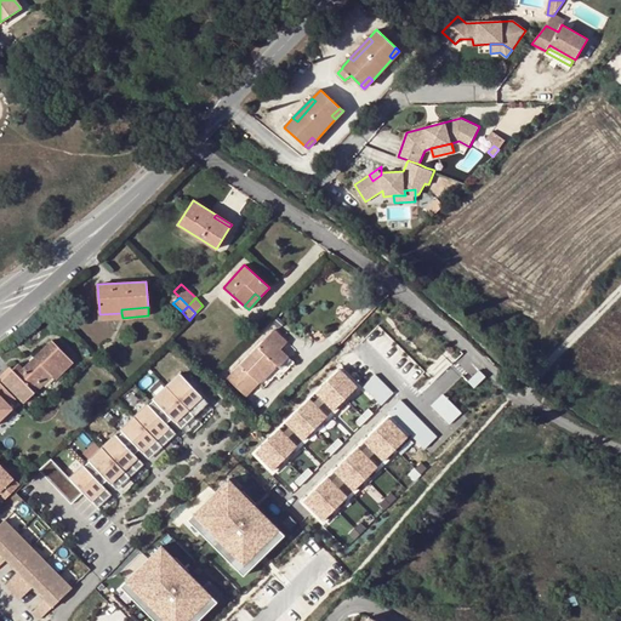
[(245,397),(278,364),(279,366),(289,357),(280,349),(288,342),(274,330),(228,379),(245,397)]
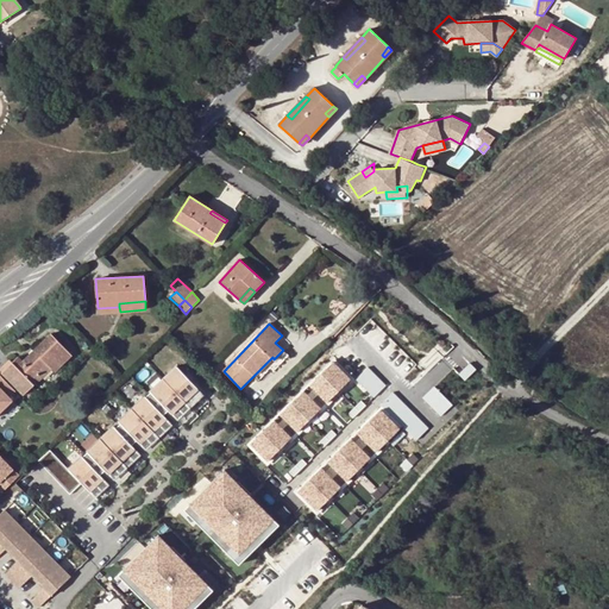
[(19,357),(13,363),(4,372),(24,394),(51,369),(55,372),(71,356),(51,334),(23,360),(19,357)]
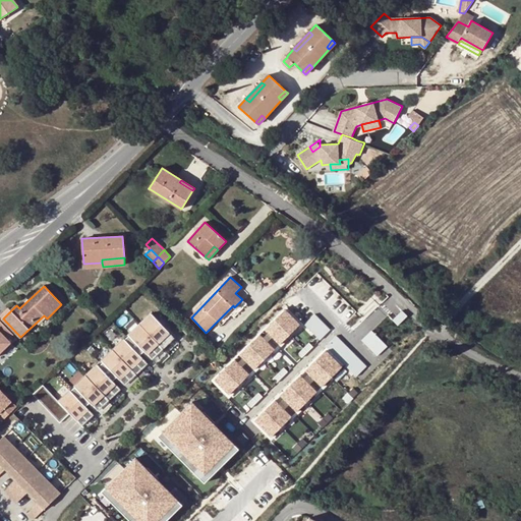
[(0,314),(3,319),(11,310),(8,307),(0,314)]
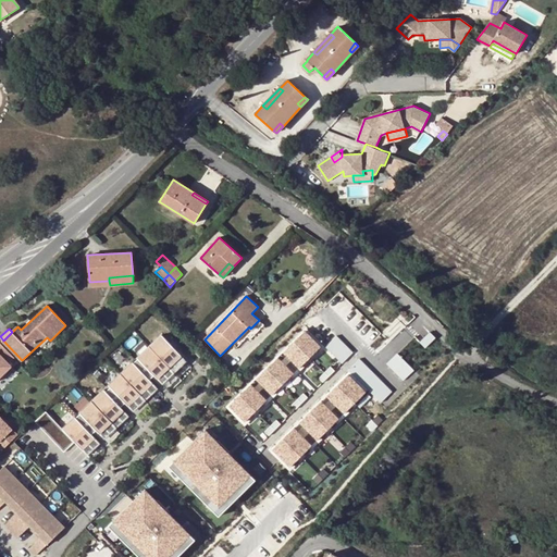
[(305,332),(294,343),(310,358),(321,347),(305,332)]
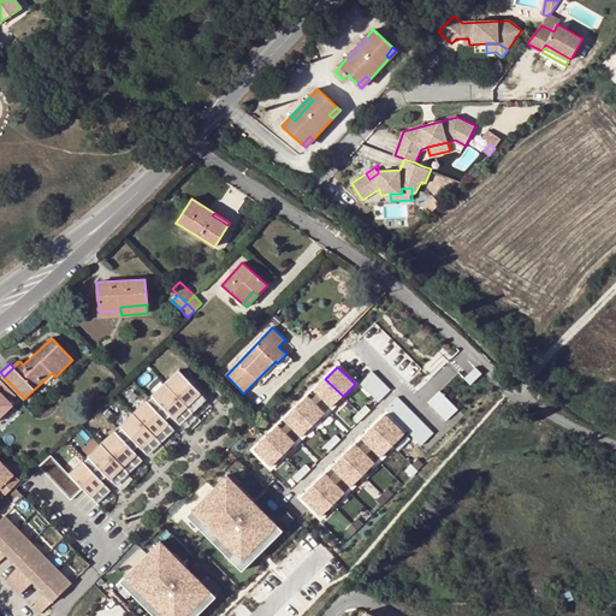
[(475,367),(465,378),(471,384),(481,373),(475,367)]
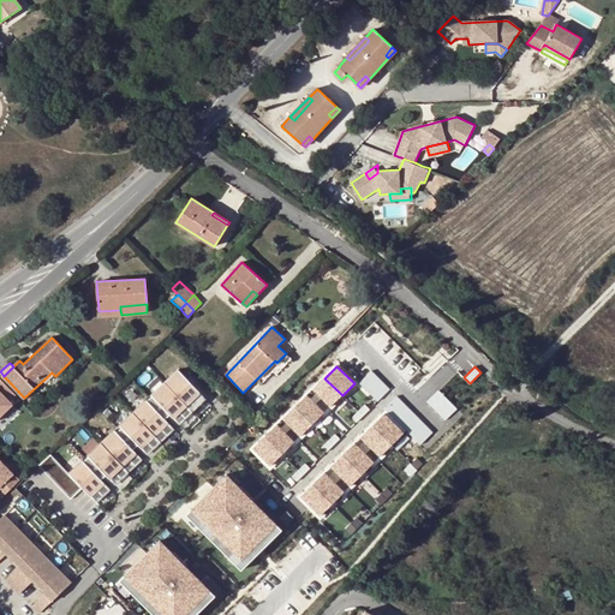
[(204,401),(177,372),(163,386),(186,410),(190,415),(204,401)]
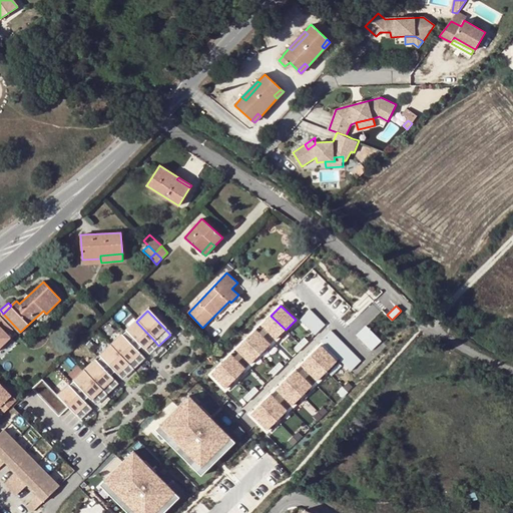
[(305,326),(315,316),(310,311),(300,320),(305,326)]
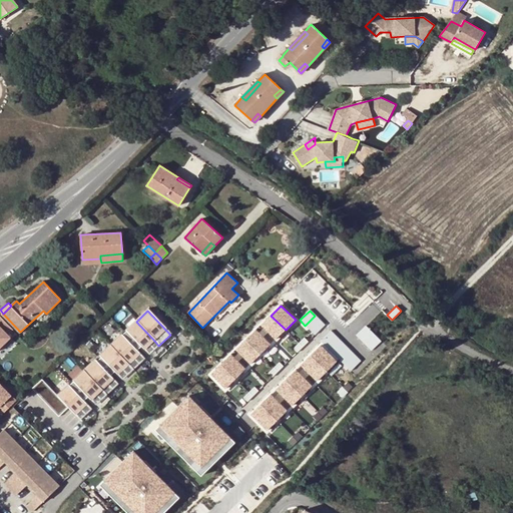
[(14,330),(0,316),(0,348),(11,338),(8,335),(14,330)]
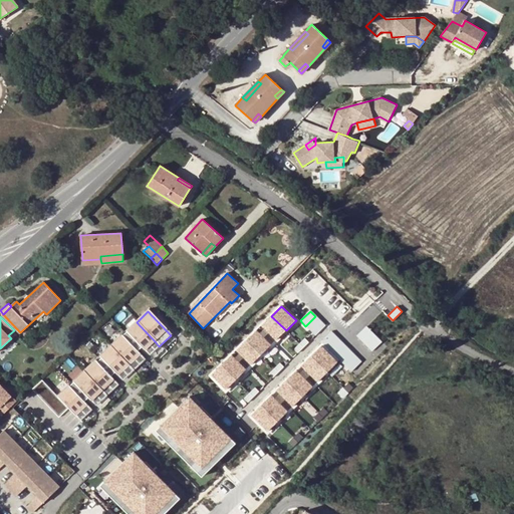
[(271,316),(261,326),(275,340),(286,330),(271,316)]
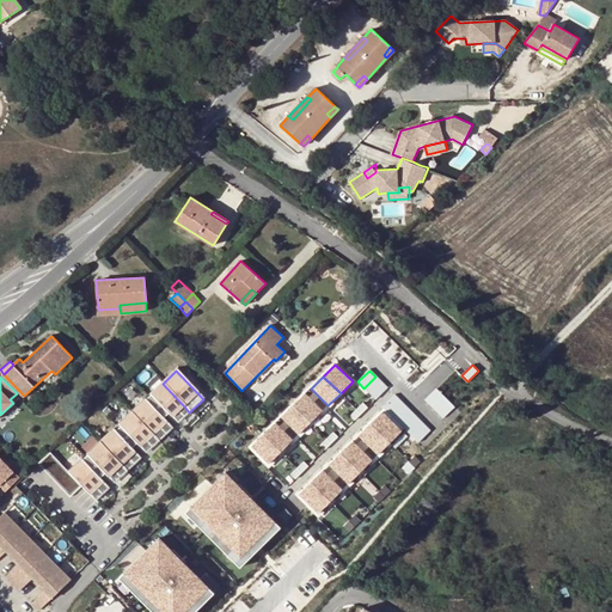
[(369,395),(381,383),(375,377),(363,389),(367,391),(369,395)]
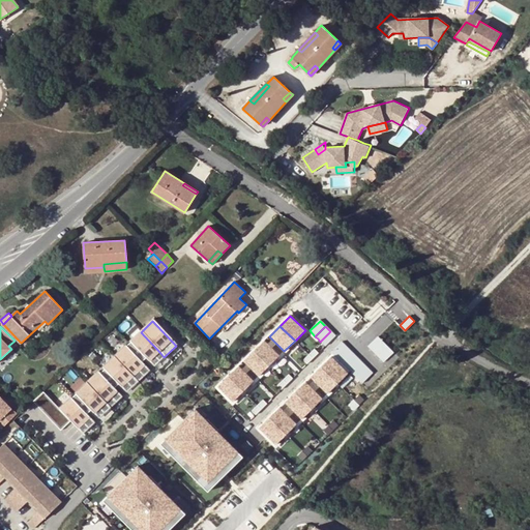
[(325,347),(335,336),(330,331),(320,342),(325,347)]
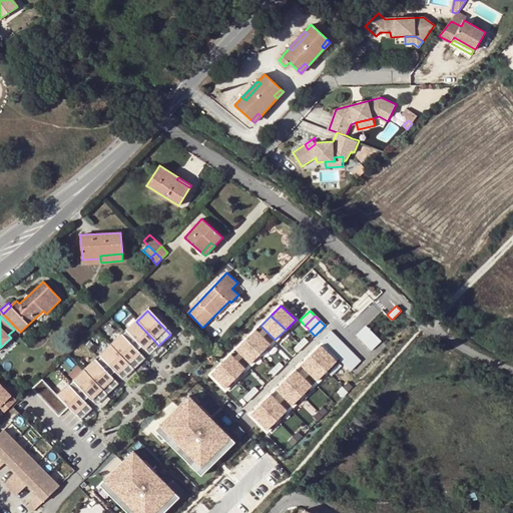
[(155,342),(136,322),(125,332),(126,333),(140,349),(147,356),(158,346),(155,342)]
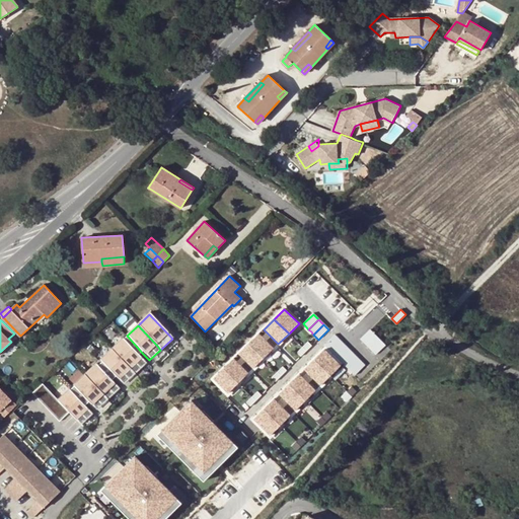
[(375,336),(370,330),(360,341),(365,346),(375,336)]
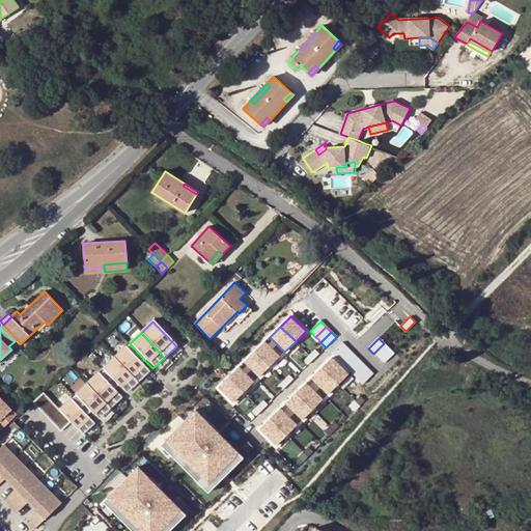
[(264,341),(254,352),(270,367),(280,357),(264,341)]
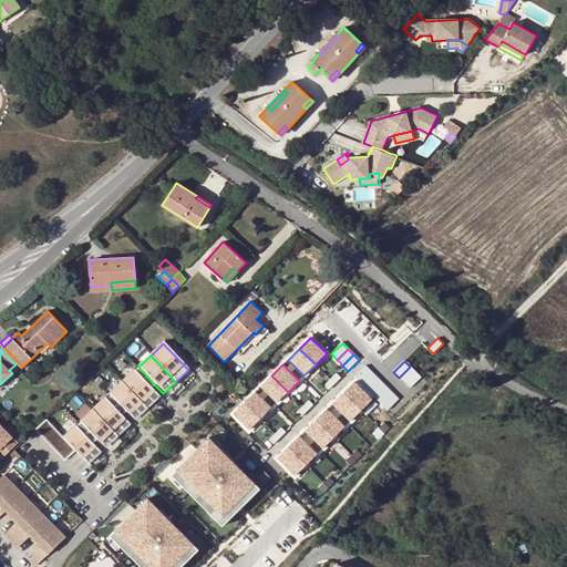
[(360,383),(371,372),(366,367),(354,378),(360,383)]
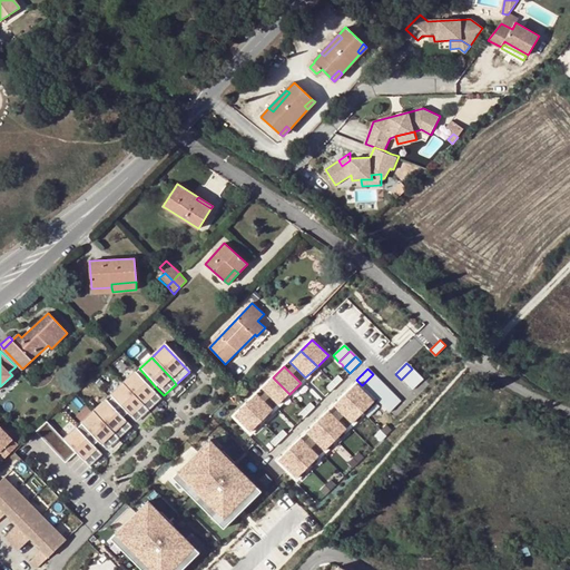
[(418,374),(412,369),(401,380),(406,385),(418,374)]
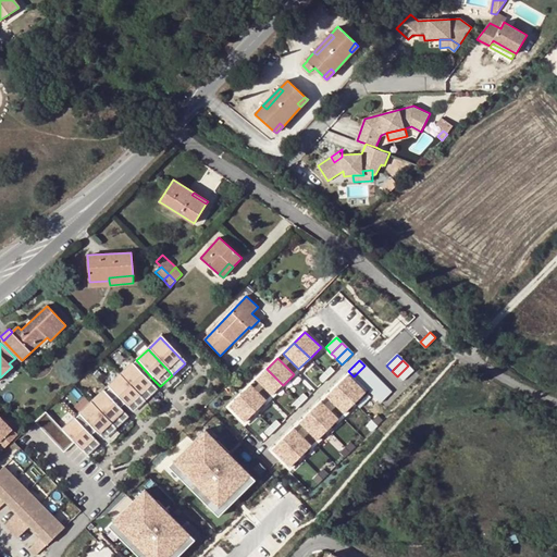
[(137,361),(133,366),(148,382),(152,379),(137,361)]
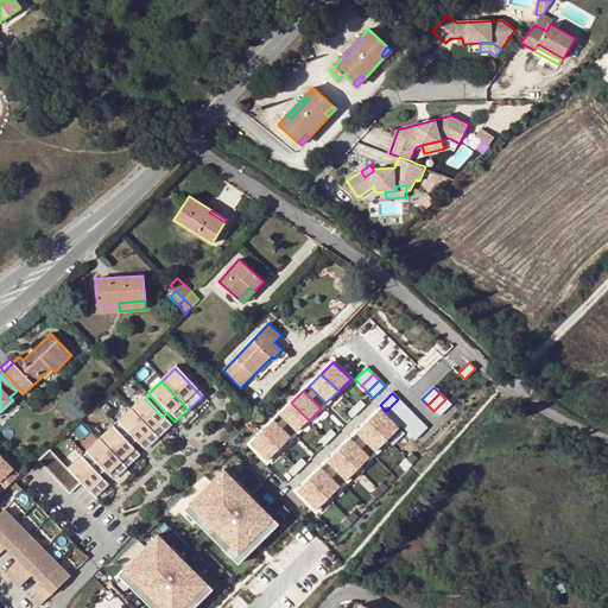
[(145,399),(144,398),(131,411),(152,435),(157,439),(170,426),(162,417),(145,399)]
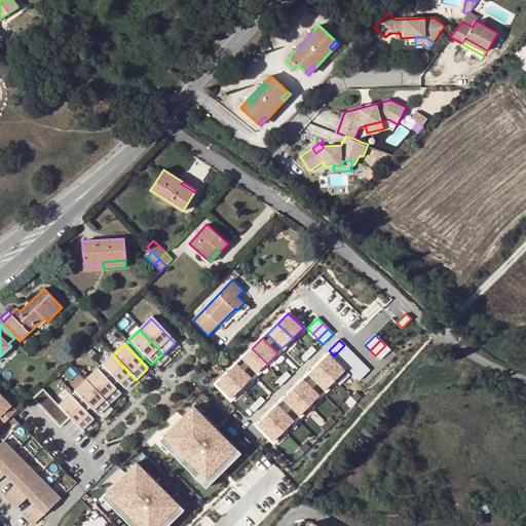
[(334,355),(339,361),(349,350),(344,345),(334,355)]
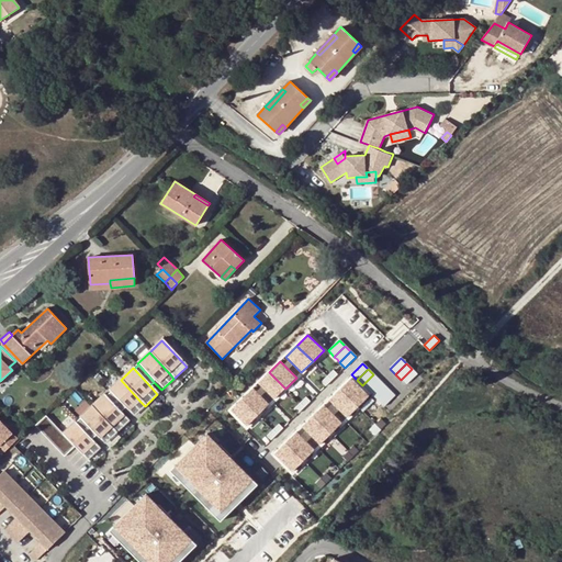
[(417,374),(412,369),(401,380),(406,385),(417,374)]
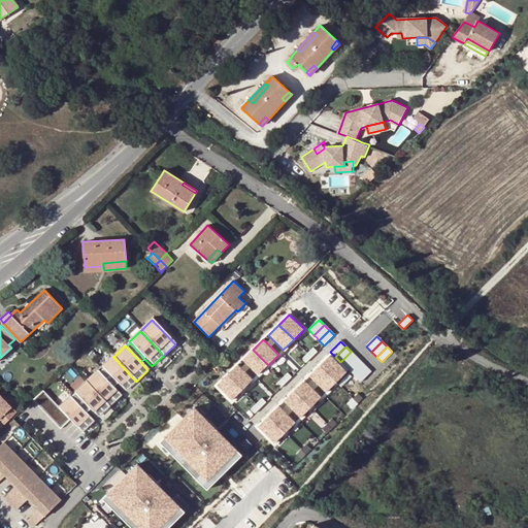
[(306,353),(311,358),(317,353),(312,348),(306,353)]
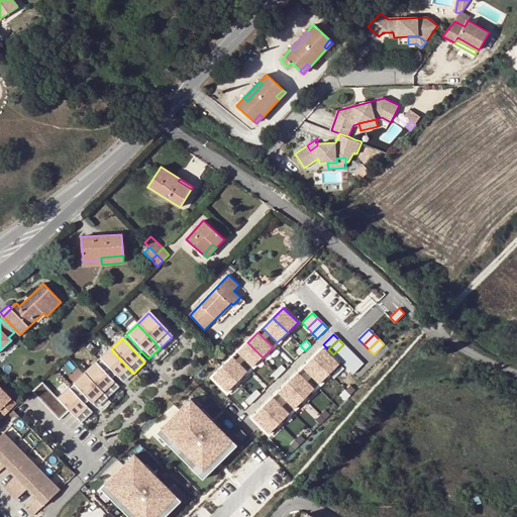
[(247,342),(237,352),(251,368),(263,357),(247,342)]
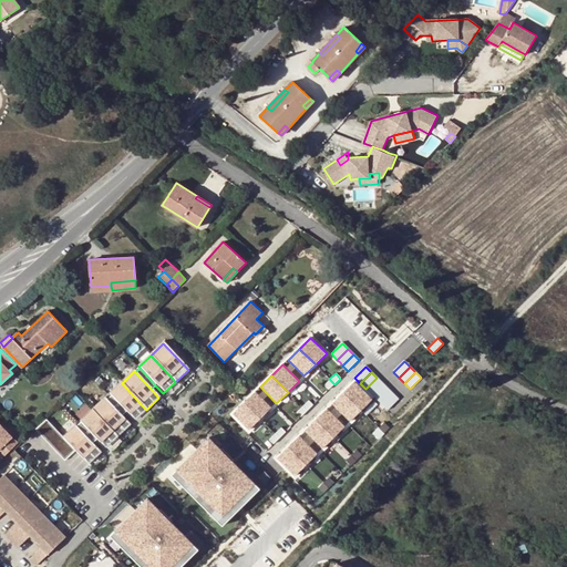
[(371,394),(382,383),(377,378),(366,389),(371,394)]
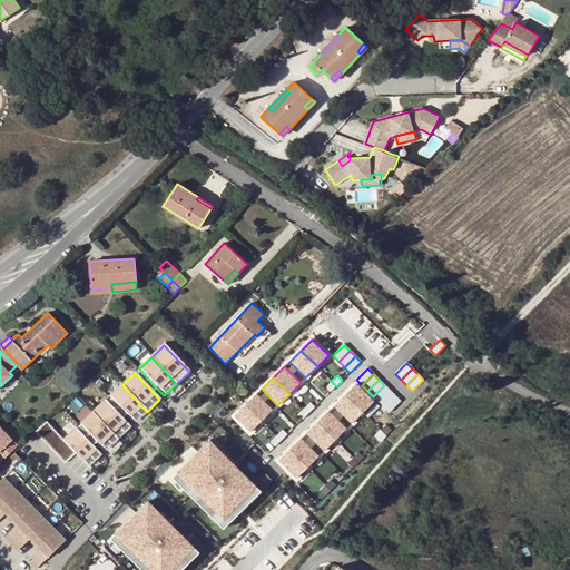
[(331,381),(325,387),(330,392),(336,386),(331,381)]
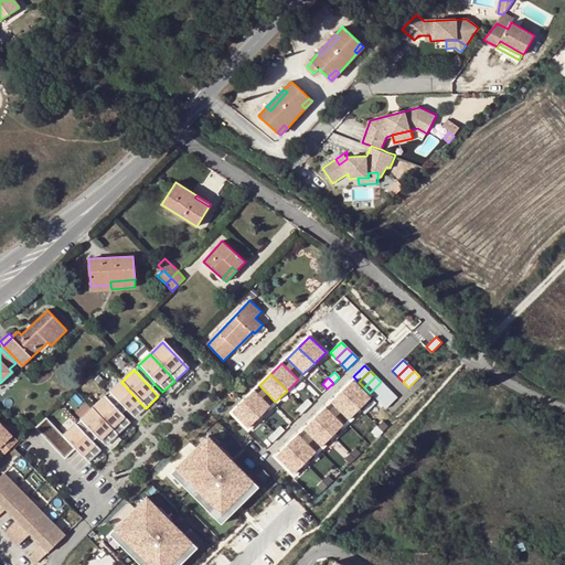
[(353,381),(342,392),(360,409),(371,398),(353,381)]
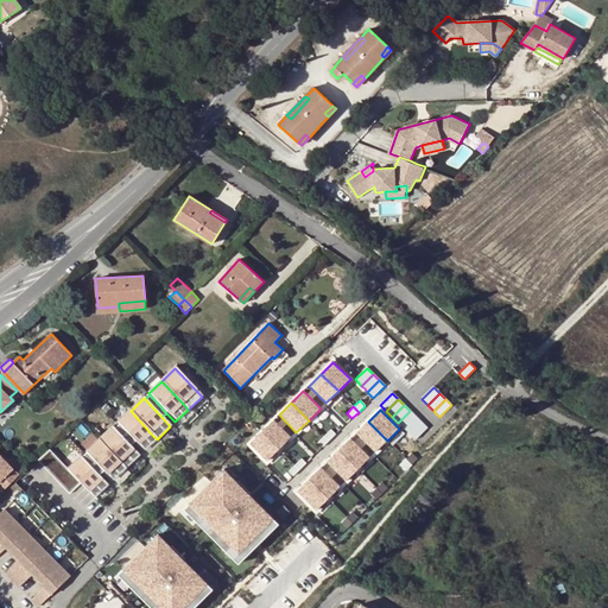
[(152,435),(131,411),(116,423),(120,426),(135,443),(144,451),(157,439),(152,435)]
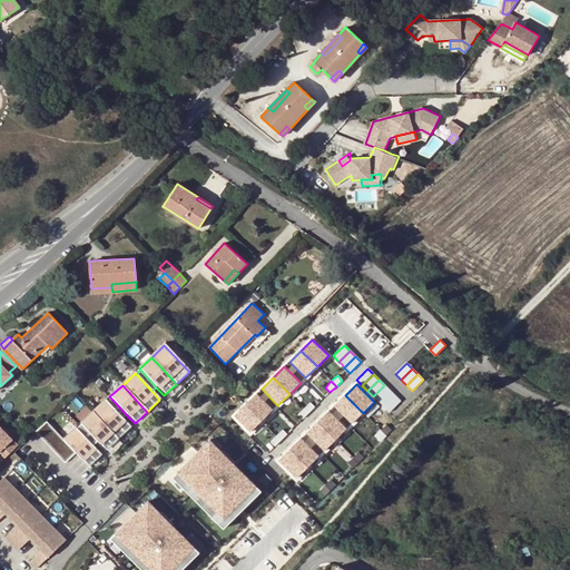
[(379,402),(390,391),(384,385),(373,396),(379,402)]
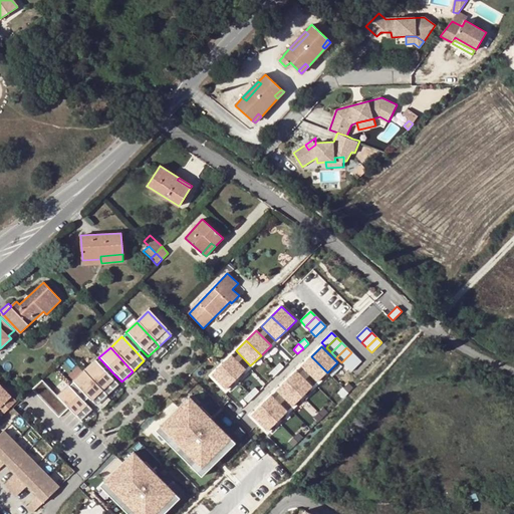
[(346,367),(356,357),(351,352),(341,362),(346,367)]
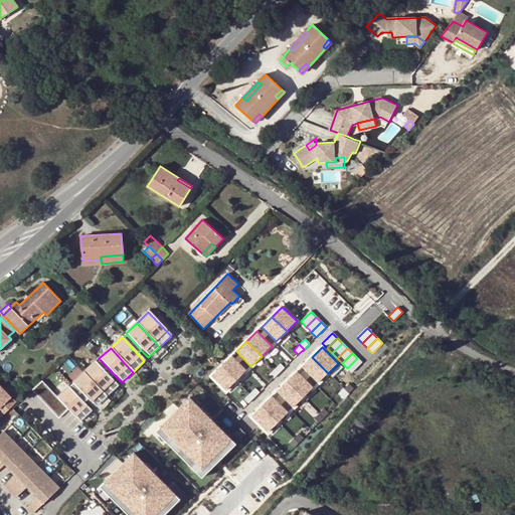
[(231,356),(221,366),(236,380),(246,370),(231,356)]
